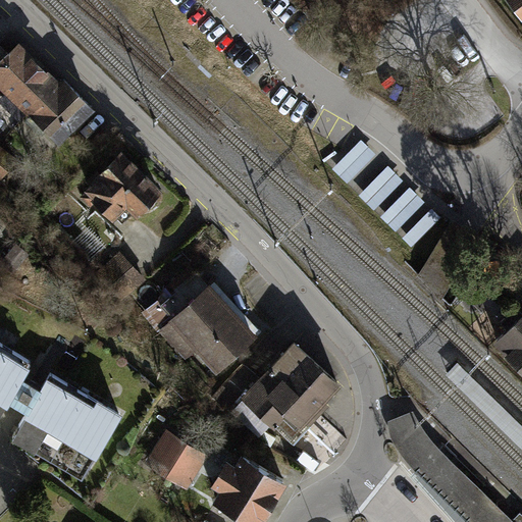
[(521,0),(509,0),(521,16),(521,0)]
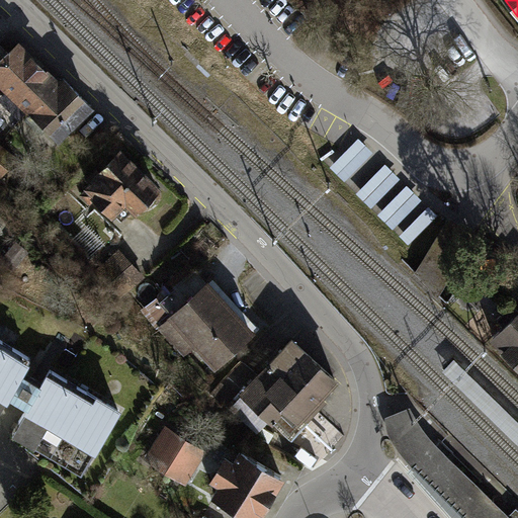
[(0,94),(22,116),(55,82),(13,42),(0,57),(0,94)]
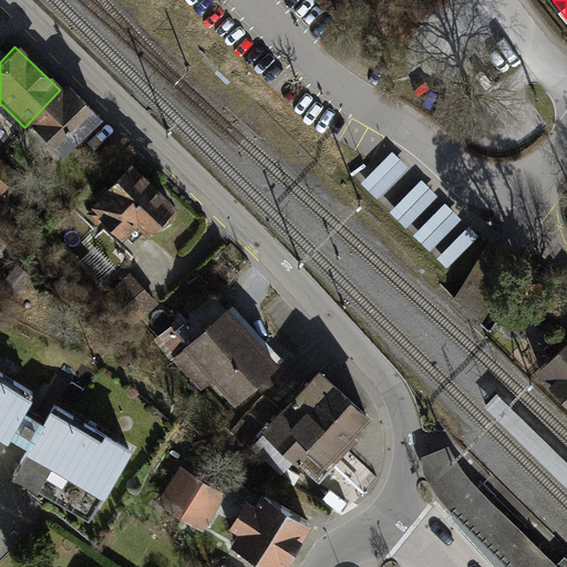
[(60,90),(24,127),(60,161),(99,120),(63,86),(60,90)]
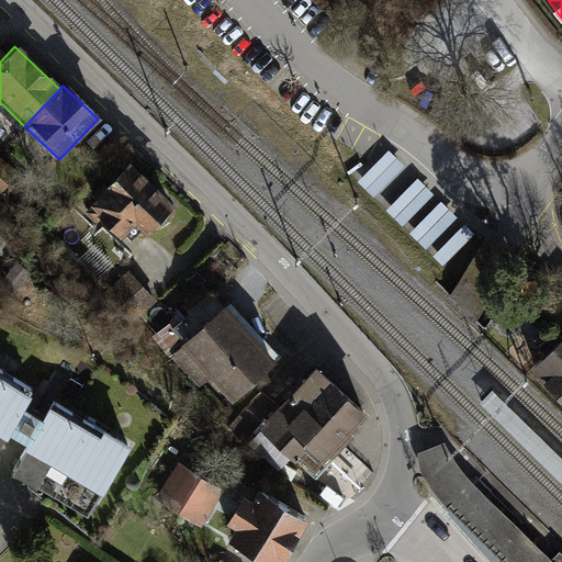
[(0,156),(0,189),(15,170),(0,156)]
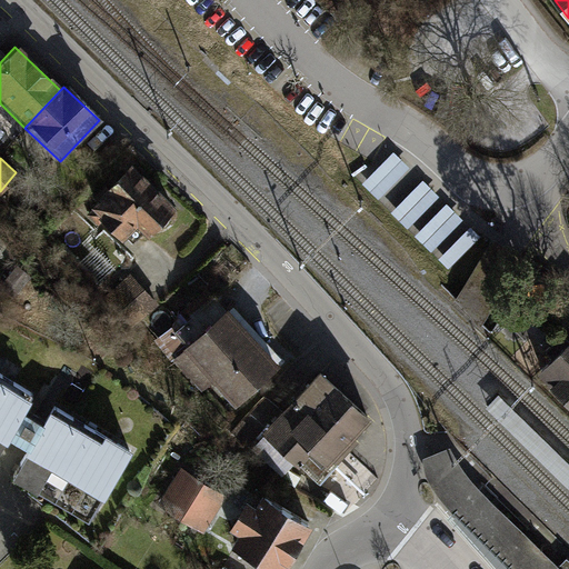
[(135,169),(98,206),(123,231),(137,218),(148,229),(171,207),(135,169)]
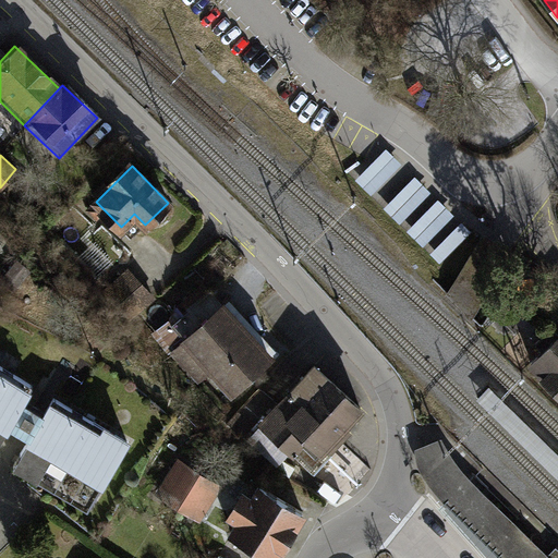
[(157,299),(130,267),(99,294),(126,325),(157,299)]
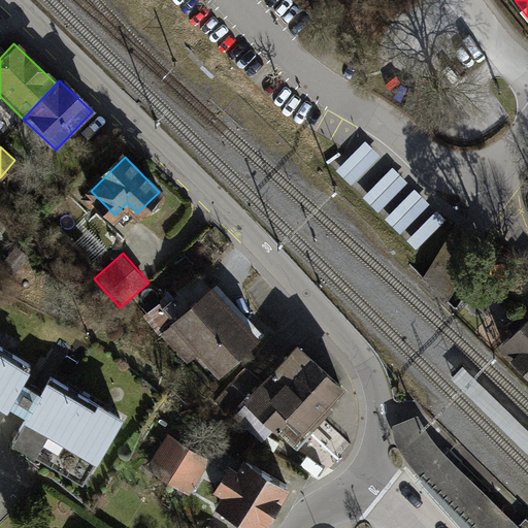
[(261,342),(213,289),(161,334),(189,365),(197,357),(218,381),(261,342)]
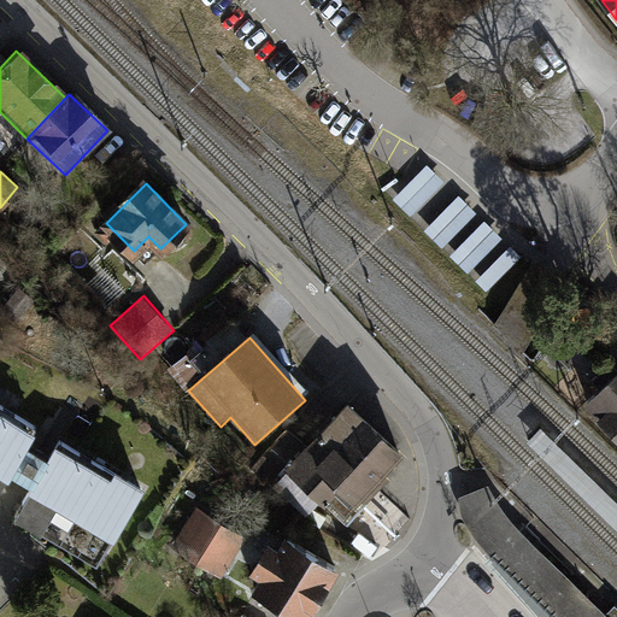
[(616,438),(616,365),(581,401),(616,438)]
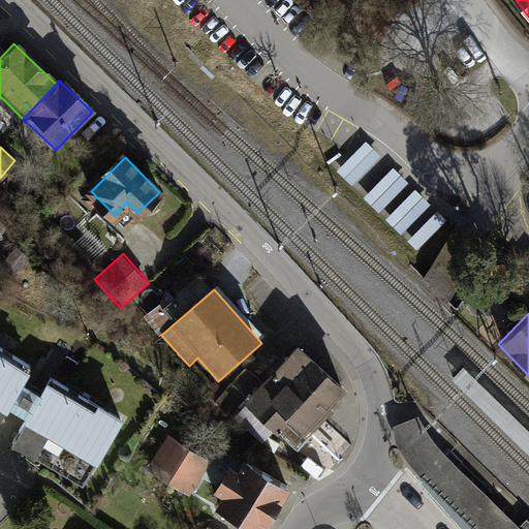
[(0,418),(11,401),(23,407),(35,385),(25,380),(32,367),(0,347),(0,418)]
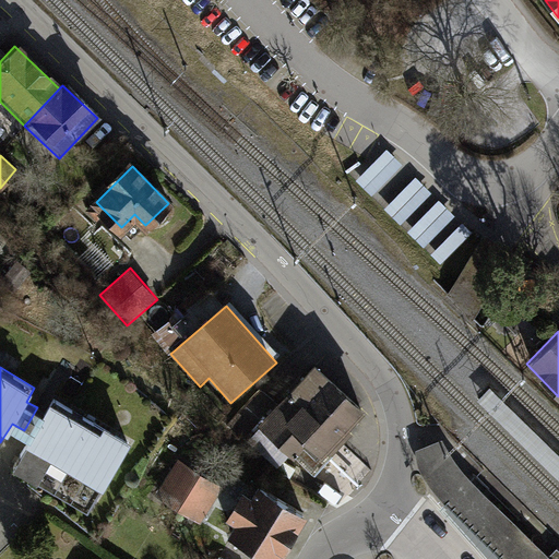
[(345,396),(314,369),(259,429),(295,462),(306,449),(322,463),(329,455),(332,459),(353,437),(348,432),(365,415),(345,396)]
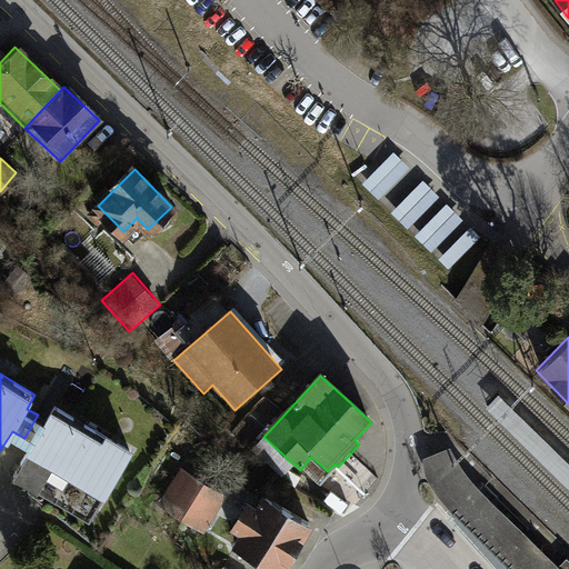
[(38,415),(25,438),(37,446),(19,476),(96,520),(138,449),(109,432),(106,438),(56,409),(48,421),(38,415)]
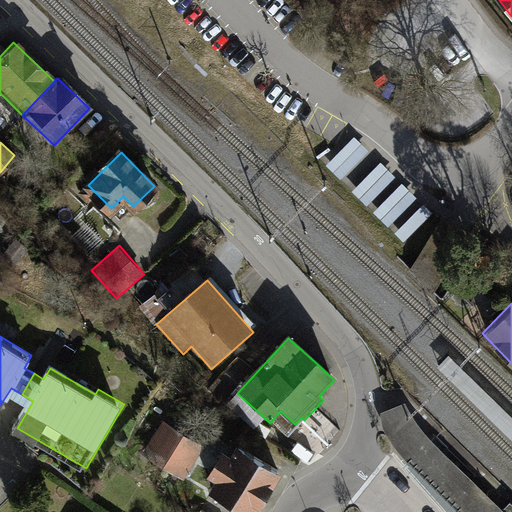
[(499,511),(498,511),(501,507),(422,429),(413,416),(405,403),(380,412),(381,419),(383,427),(394,445),(397,449),(406,458),(460,511),(499,511)]
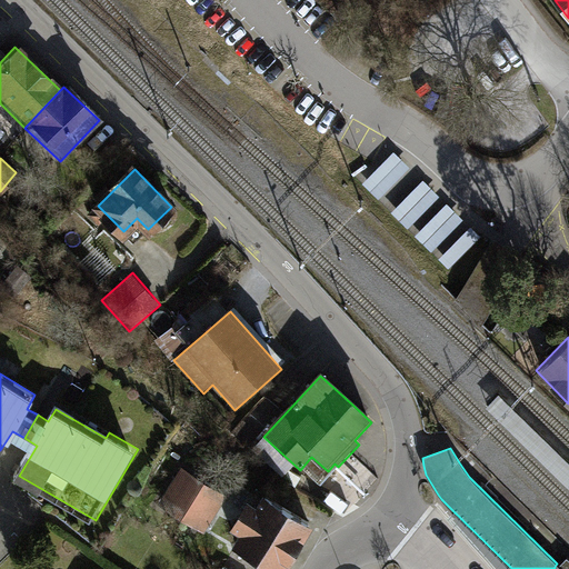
[(228,496),(181,468),(158,507),(203,535),(228,496)]
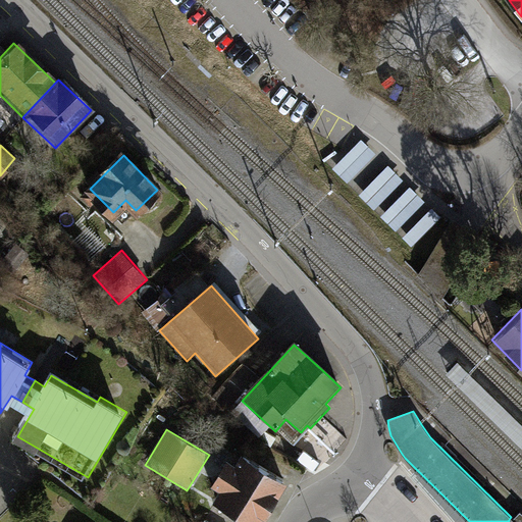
[(266,521),(288,487),(241,460),(236,467),(227,462),(211,489),(219,494),(212,506),(240,521),(266,521)]
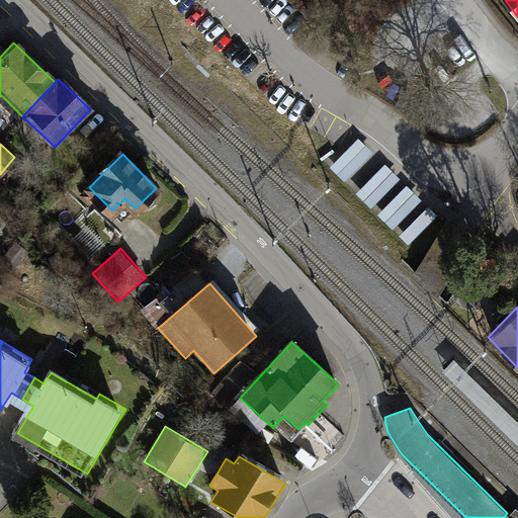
[(517,517),(517,509),(514,506),(507,513),(504,517),(505,517),(517,517)]
